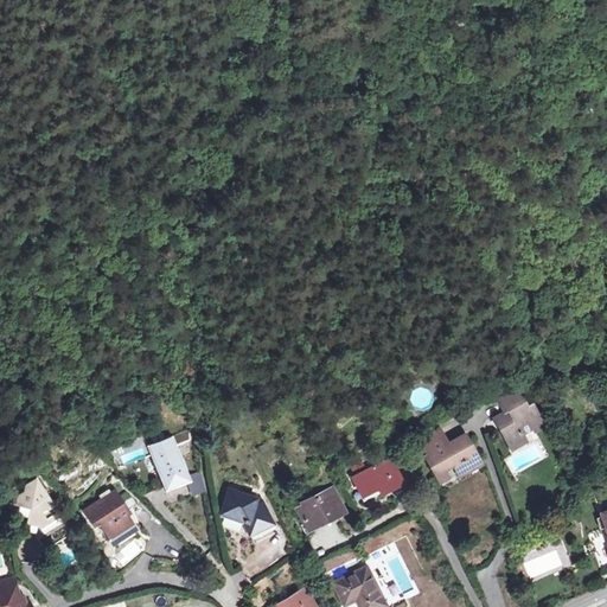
[(517,387),(498,398),(505,411),(509,409),(515,419),(499,427),(511,448),(526,440),(522,432),(532,426),(534,429),(544,423),(532,403),(523,408),(521,403),(525,401),(517,387)]
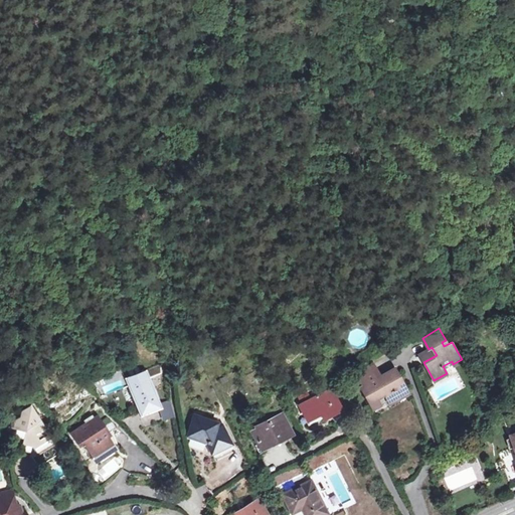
[(428,349),(422,338),(412,343),(419,354),(428,349)]
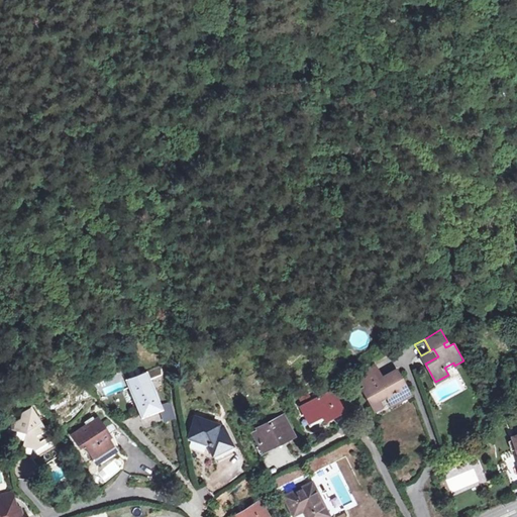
[(362,388),(370,403),(386,395),(388,400),(396,396),(398,400),(409,394),(396,369),(380,378),(373,366),(357,374),(365,386),(362,388)]
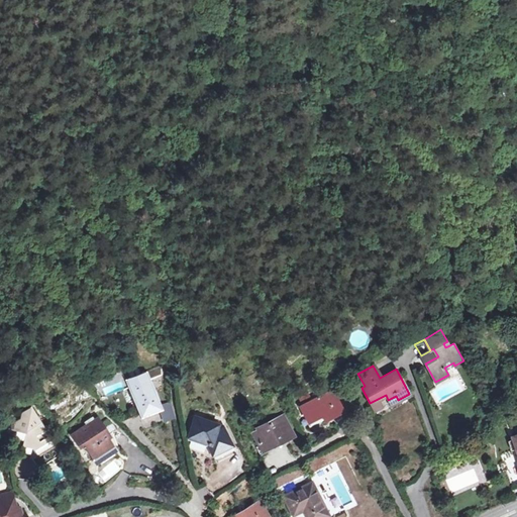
[(125,380),(138,413),(144,410),(141,401),(156,395),(146,372),(125,380)]
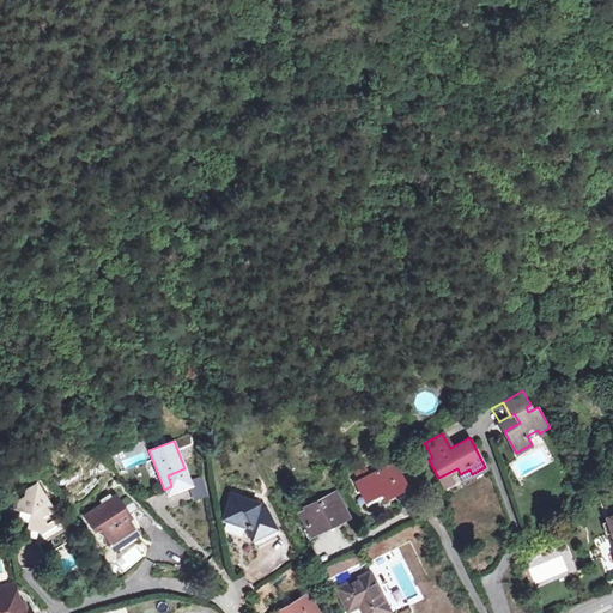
[(358,481),(369,503),(405,485),(393,462),(358,481)]
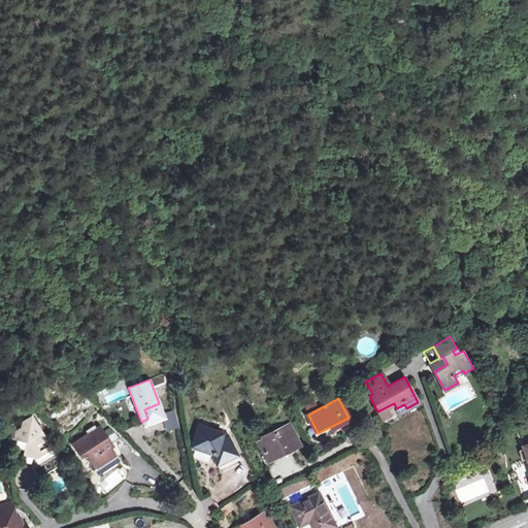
[(128,413),(136,409),(132,399),(124,402),(128,413)]
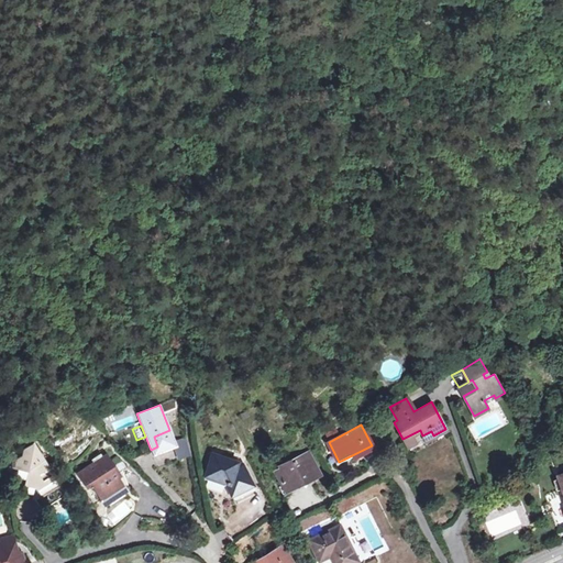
[(157,446),(151,450),(153,455),(176,446),(169,430),(154,437),(157,446)]
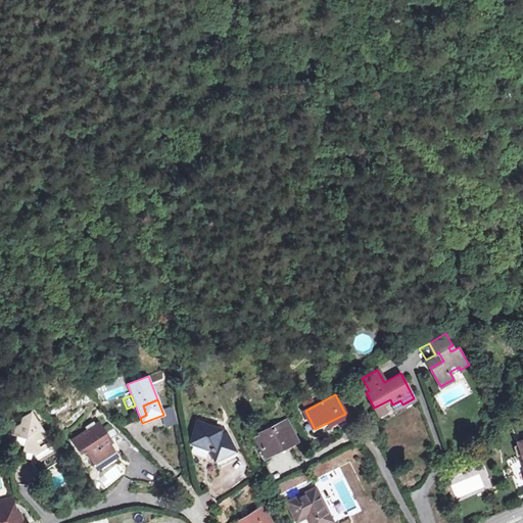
[(9,435),(24,438),(20,450),(31,454),(34,459),(32,466),(37,475),(60,461),(31,412),(20,418),(19,424),(10,429),(9,435)]
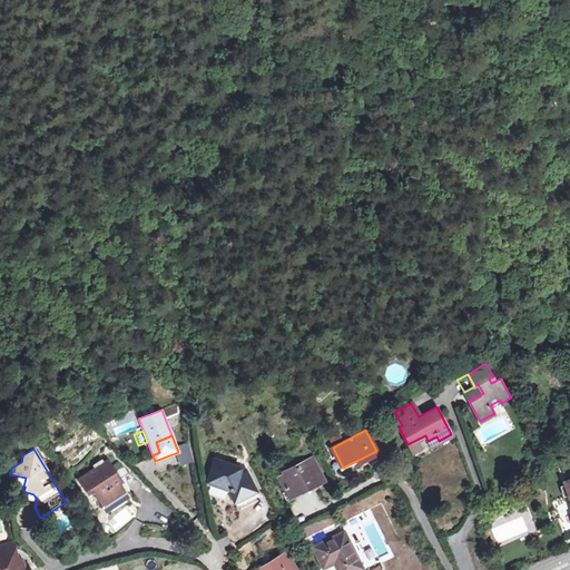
[(282,478),(291,495),(324,478),(314,459),(290,470),(291,473),(282,478)]
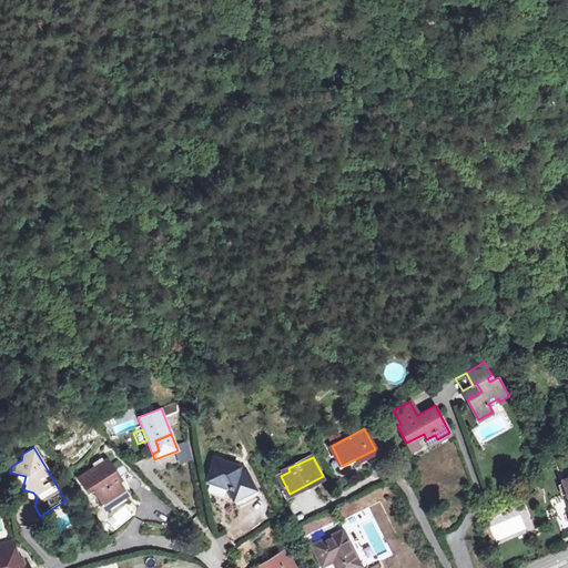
[(239,506),(259,496),(246,468),(216,458),(209,478),(229,486),(239,506)]
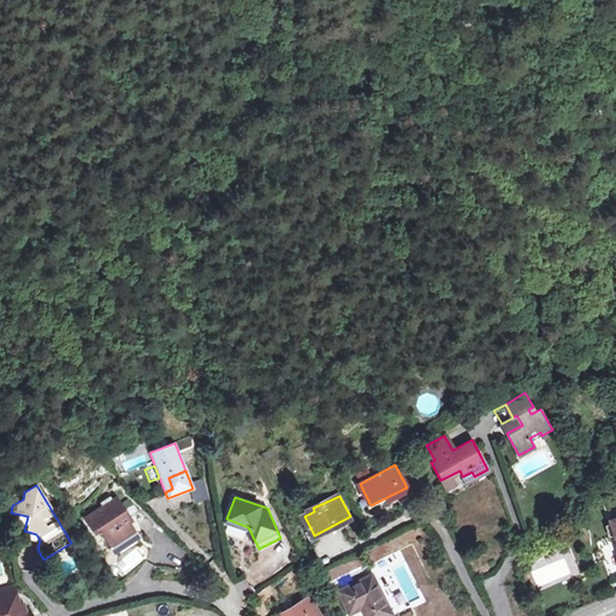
[(120,513),(123,510),(116,499),(84,520),(93,534),(99,531),(102,537),(107,534),(113,545),(118,554),(138,540),(126,523),(120,513)]
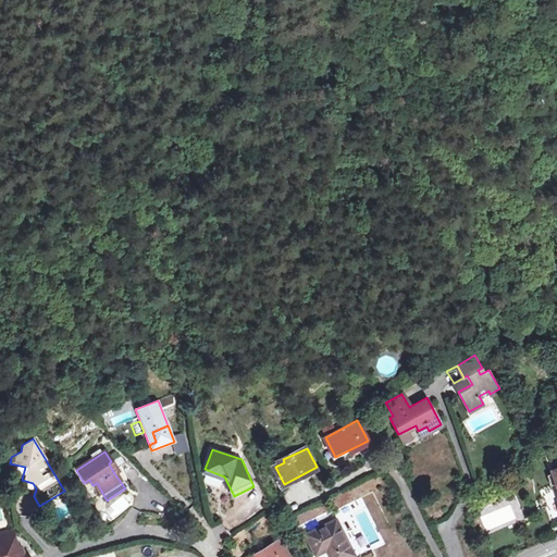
[(118,471),(111,461),(109,463),(114,473),(118,471)]
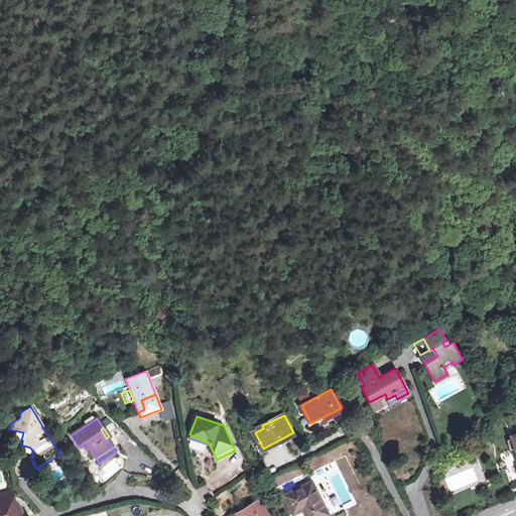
[(90,447),(86,449),(92,460),(95,457),(90,447)]
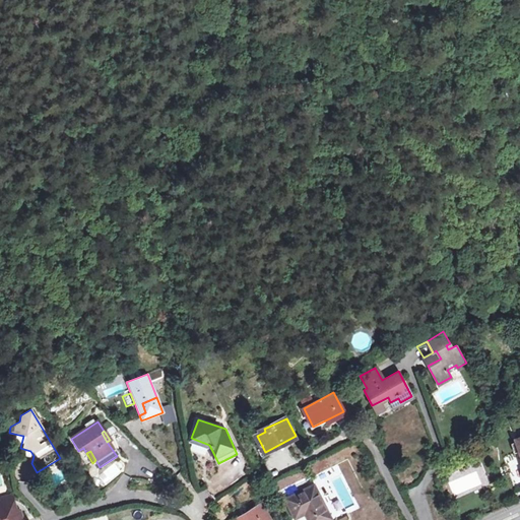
[(481,463),(444,476),(452,499),(490,485),(481,463)]
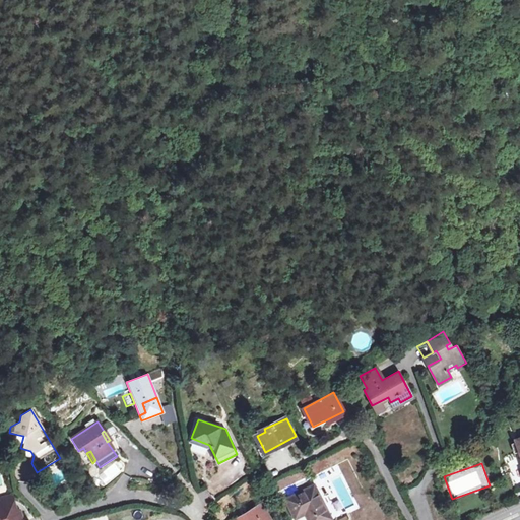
[(305,514),(308,519),(328,519),(331,519),(315,484),(285,499),(296,518),(305,514)]
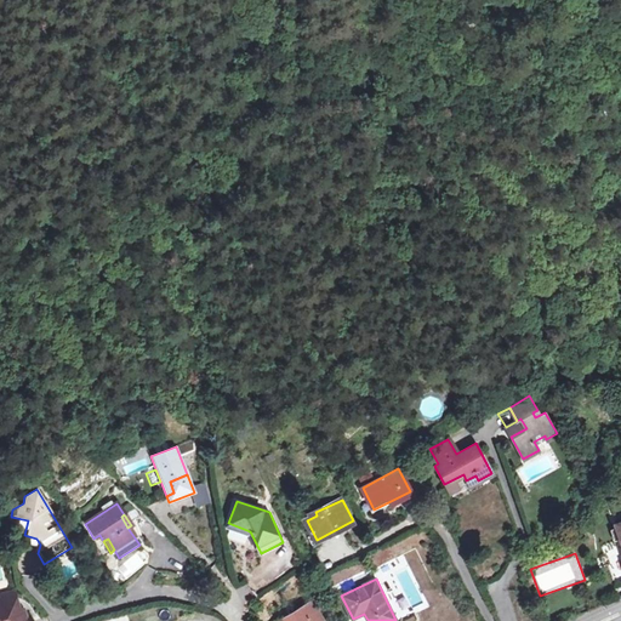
[(0,620),(20,620),(18,614),(6,608),(5,603),(9,602),(6,596),(0,597),(0,620)]
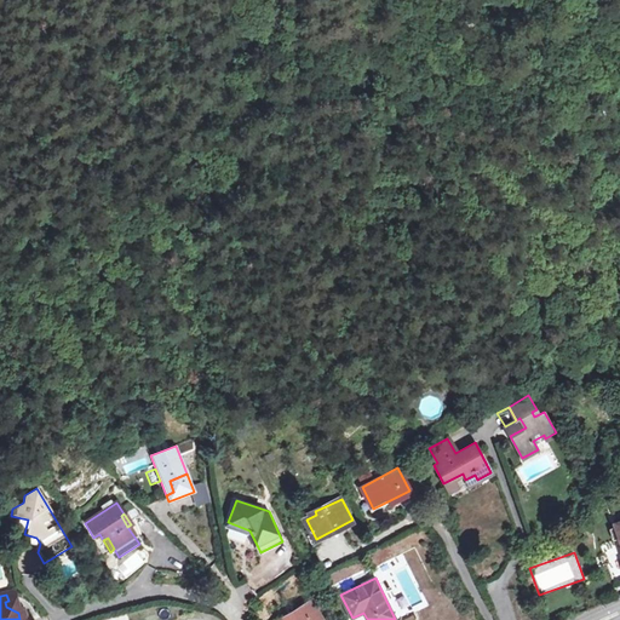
[(317,619),(320,619),(311,603),(279,619),(317,619)]
